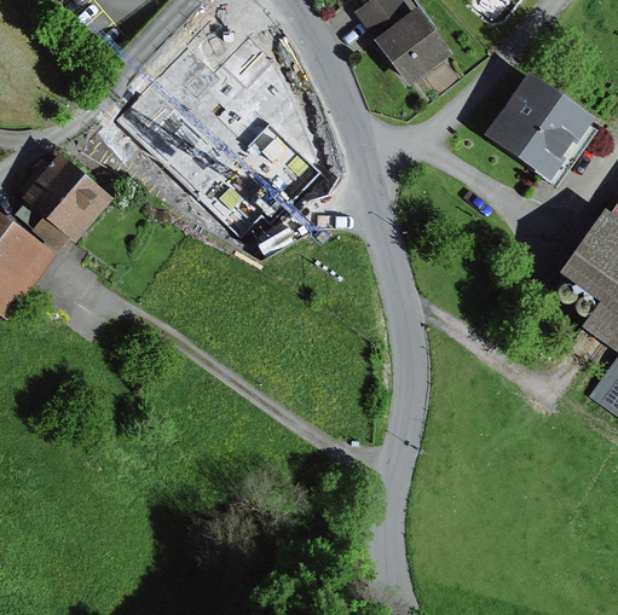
[(376,38),(411,11),(403,0),(368,0),(356,10),(376,38)]
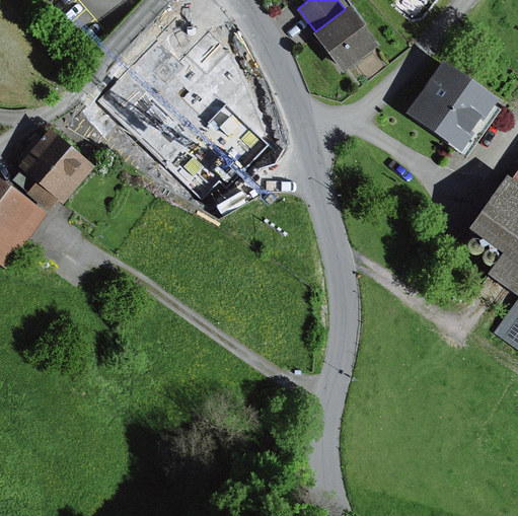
[(200,2),(148,42),(165,65),(159,69),(185,101),(179,105),(202,135),(210,129),(215,135),(220,131),(237,152),(260,135),(249,122),(268,107),(244,78),(253,71),(200,2)]
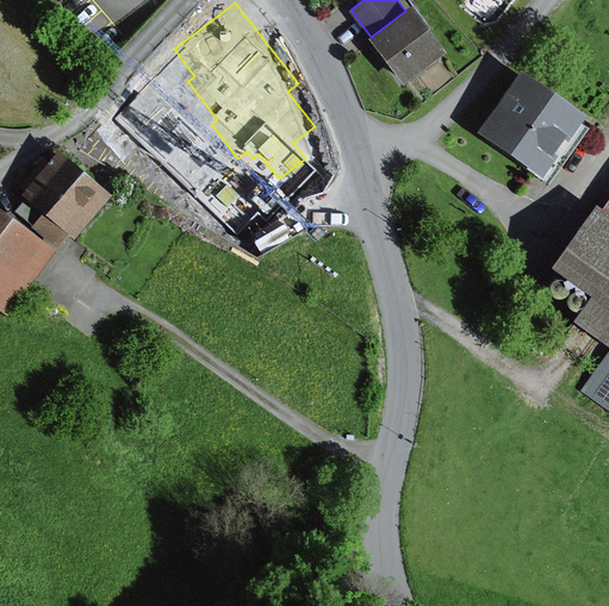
[(371,37),(368,39),(403,85),(443,55),(410,8),(405,11),(371,37)]
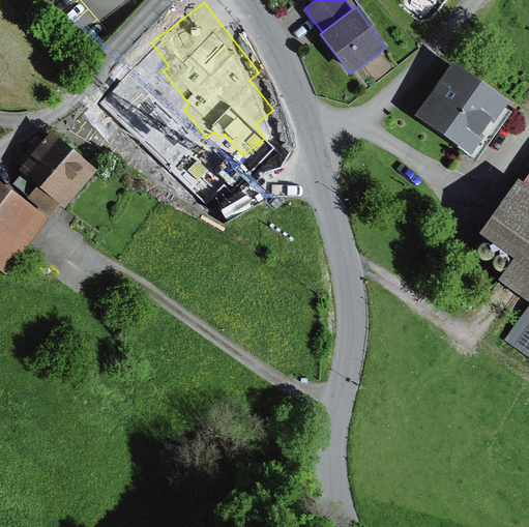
[(135,20),(101,56),(119,72),(152,36),(135,20)]
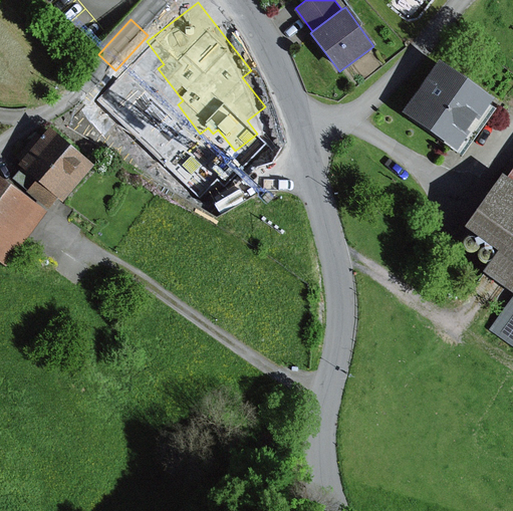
[(491,98),(437,62),(403,113),(457,150),(491,98)]
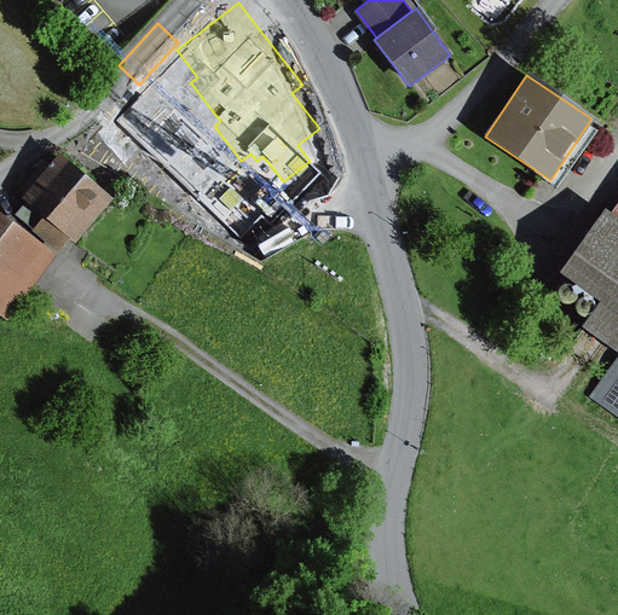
[(58,154),(24,197),(41,209),(29,224),(59,247),(68,235),(80,243),(115,198),(58,154)]
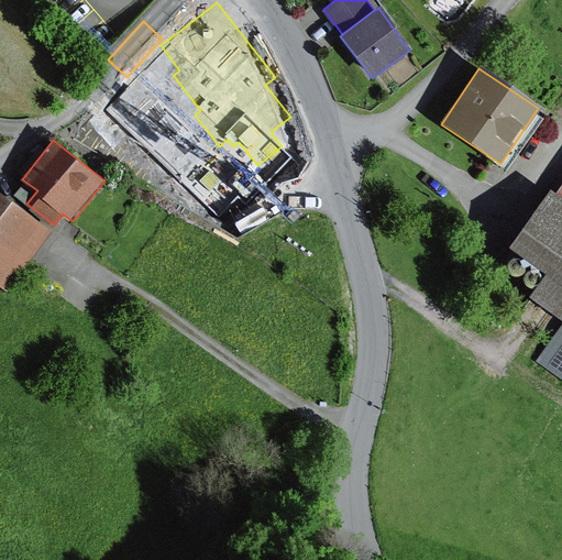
[(561,185),(555,195),(549,190),(506,250),(543,276),(528,298),(561,321),(561,185)]
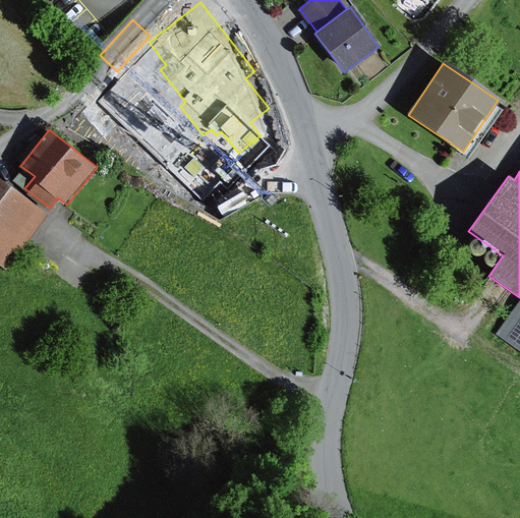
[(46,212),(0,180),(0,259),(8,265),(46,212)]
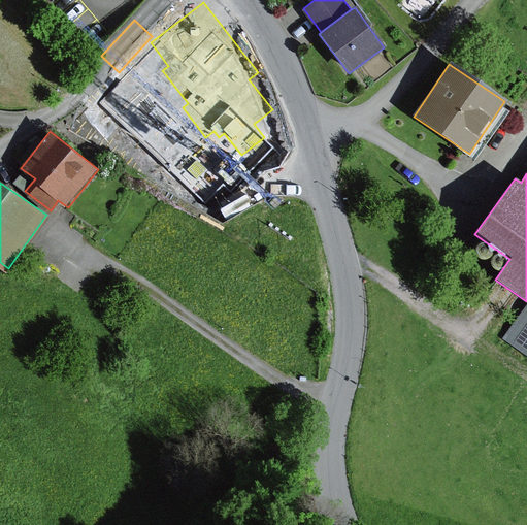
[(482,259),(484,259),(487,258),(489,257),(490,254),(491,252),(490,249),(489,247),(488,244),(485,243),(482,242),(480,243),(478,244),(475,247),(474,250),(474,252),(475,255),(476,257),(479,258),(482,259)]
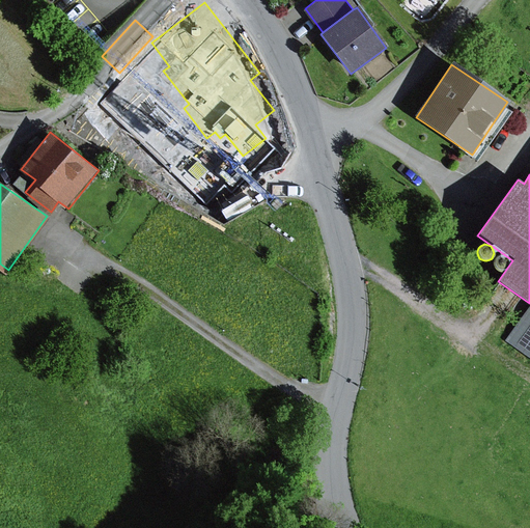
[(498,271),(501,271),(503,270),(505,268),(506,266),(507,264),(507,260),(506,258),(504,256),(502,254),(499,254),(496,254),(494,256),(492,258),(491,260),(491,264),(492,266),(494,268),(496,270),(498,271)]
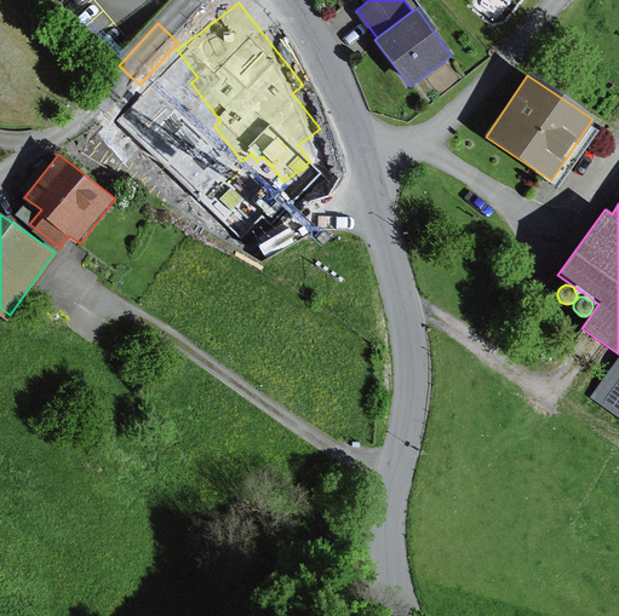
[(618,356),(591,395),(618,413),(618,356)]
